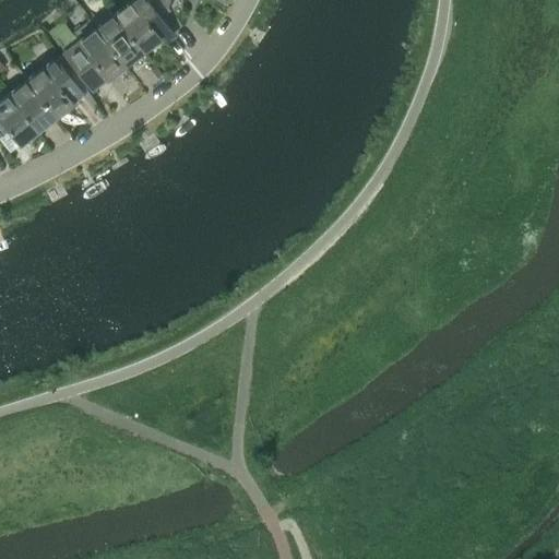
[(116,13),(145,51),(163,38),(151,23),(161,16),(147,0),(134,0),(133,1),(140,10),(123,23),(116,13)]
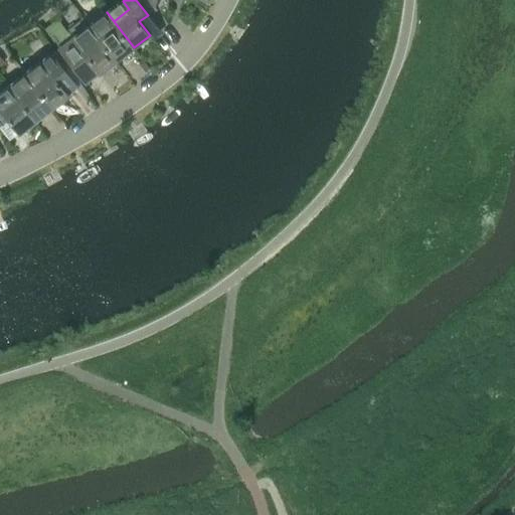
[(136,0),(148,15),(157,8),(158,0),(136,0)]
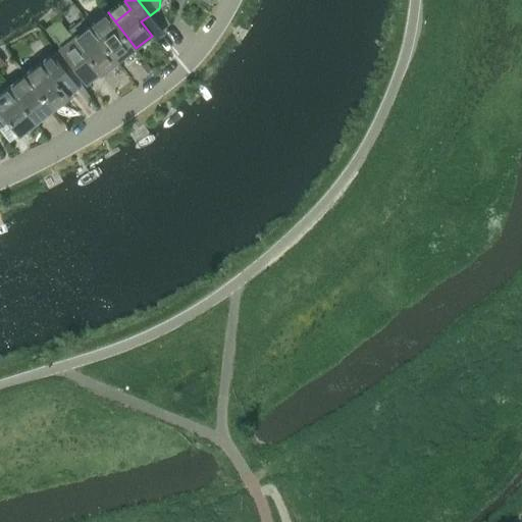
[(108,12),(92,24),(119,60),(136,48),(108,12)]
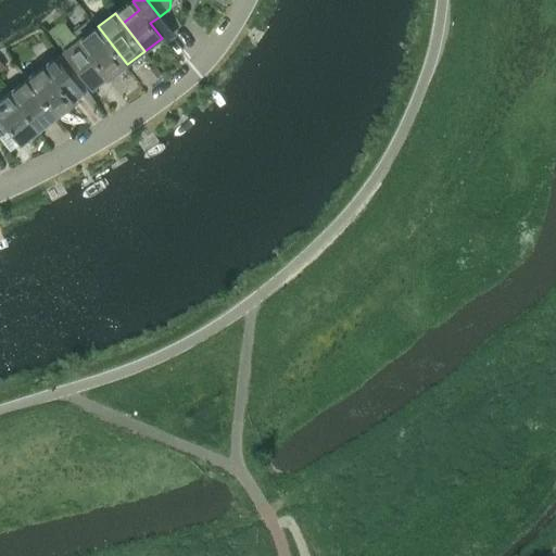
[(127,64),(98,26),(79,40),(80,41),(65,52),(92,89),(93,88),(84,75),(97,64),(108,78),(127,64)]
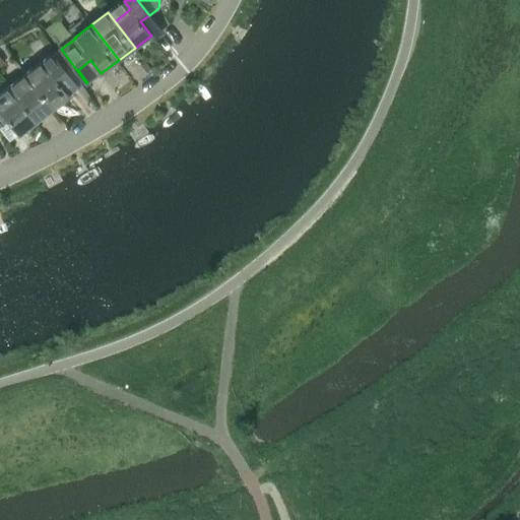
[(27,74),(34,82),(54,109),(69,96),(67,92),(77,85),(69,75),(68,75),(52,55),(27,74)]
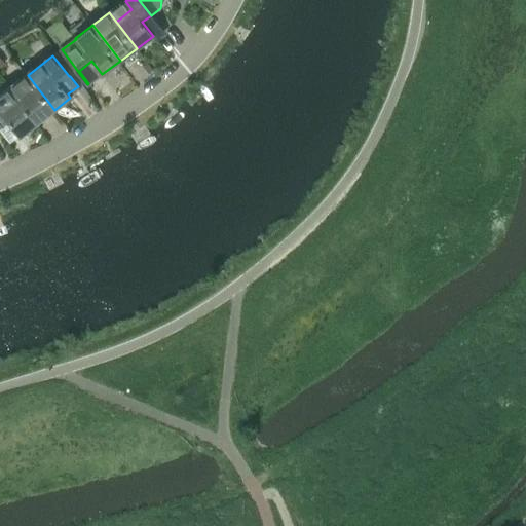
[(28,75),(12,86),(39,121),(54,110),(34,83),(28,75)]
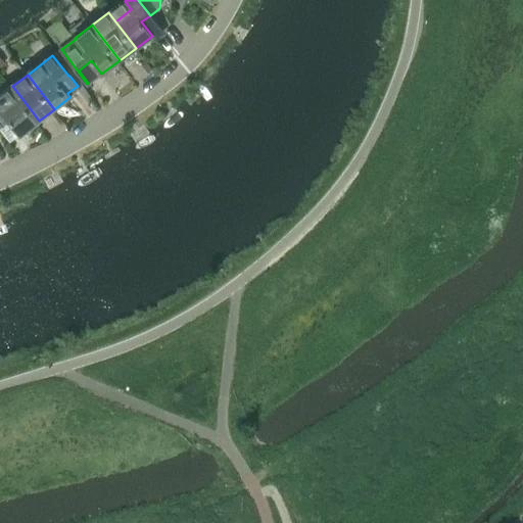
[(39,121),(12,86),(10,88),(16,96),(1,109),(0,107),(0,128),(9,121),(19,135),(39,121)]
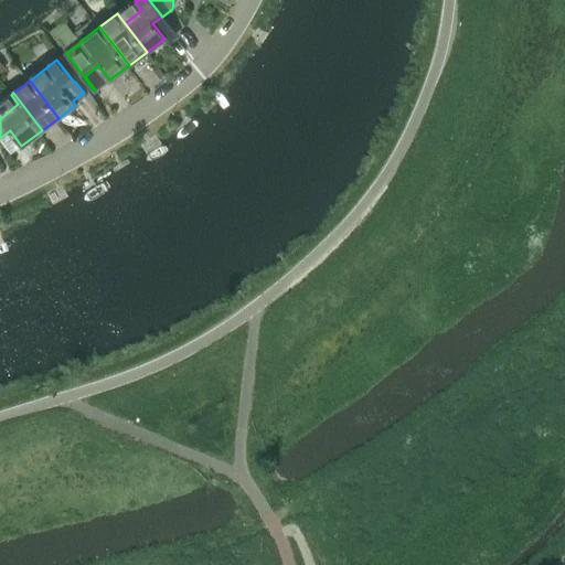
All buildings are outlined.
